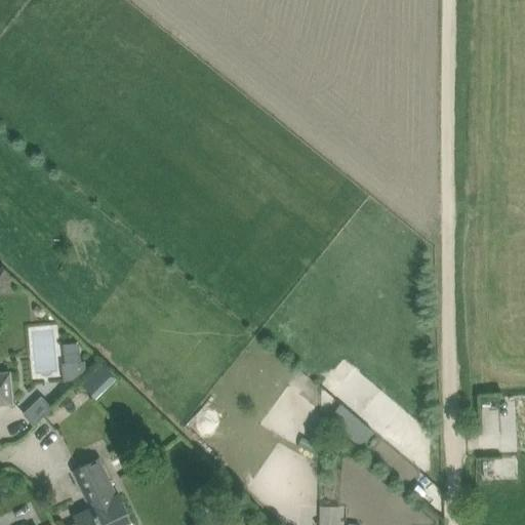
[(55,348),(56,325),(34,324),(33,347),(55,348)]
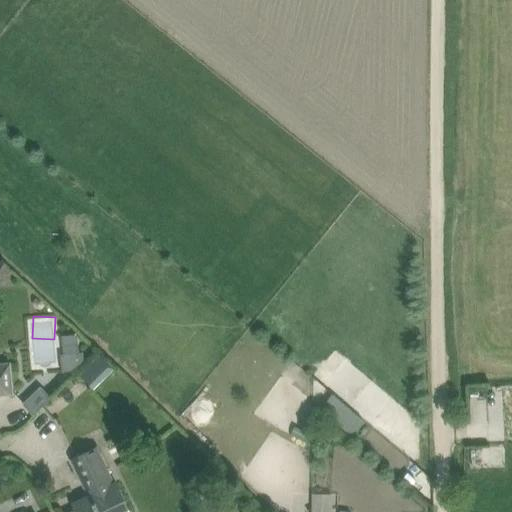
[(72,371),(84,359),(83,352),(61,354),(62,372),(72,371)]
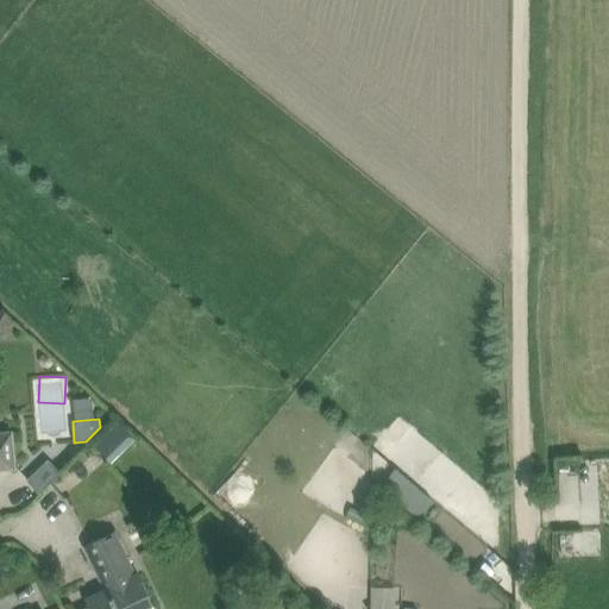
[(13,432),(0,432),(0,470),(17,469),(13,432)]
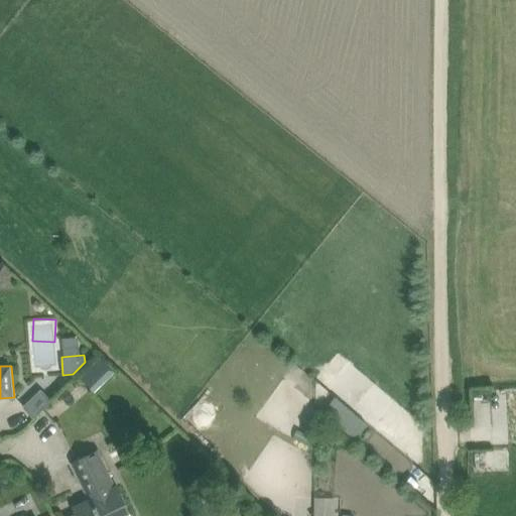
[(41,390),(38,393),(24,407),(35,418),(52,402),(41,390)]
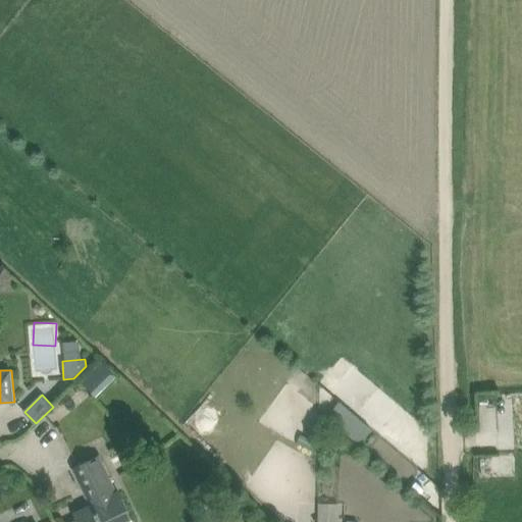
[(74,513),(77,520),(72,521),(134,521),(118,491),(116,492),(108,474),(99,457),(73,469),(91,506),(74,513)]
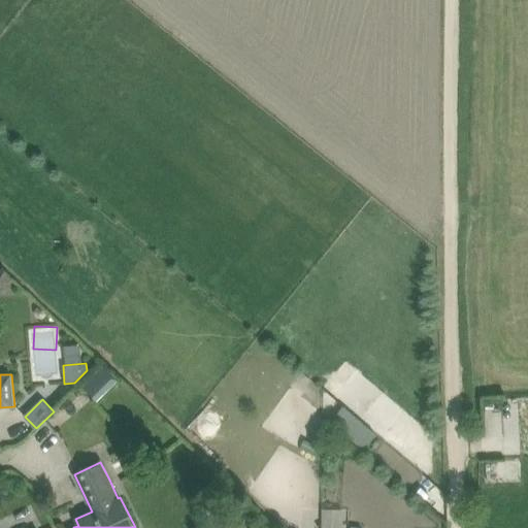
[(323,508),(322,527),(342,527),(343,509),(323,508)]
